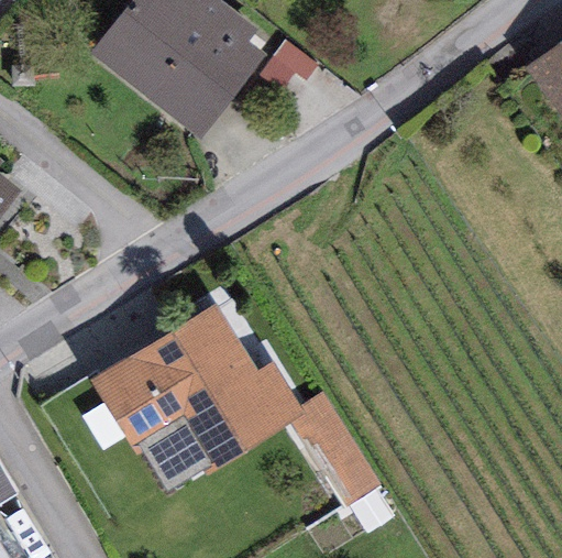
[(131,0),(90,54),(195,134),(201,139),(267,54),(248,39),(256,28),(220,0),(131,0)]
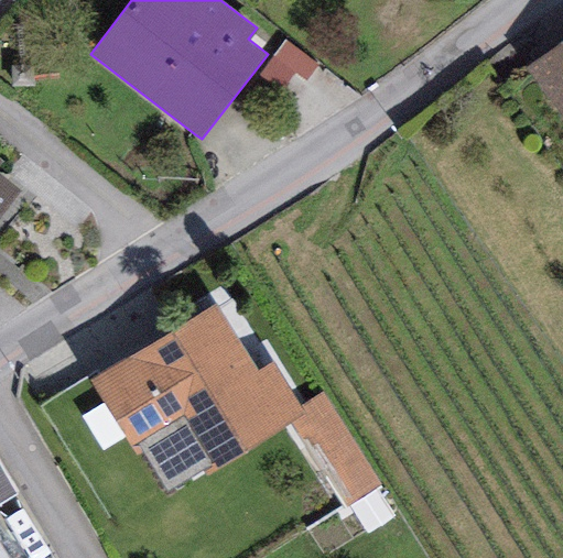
[(562,39),(522,73),(562,122),(562,39)]
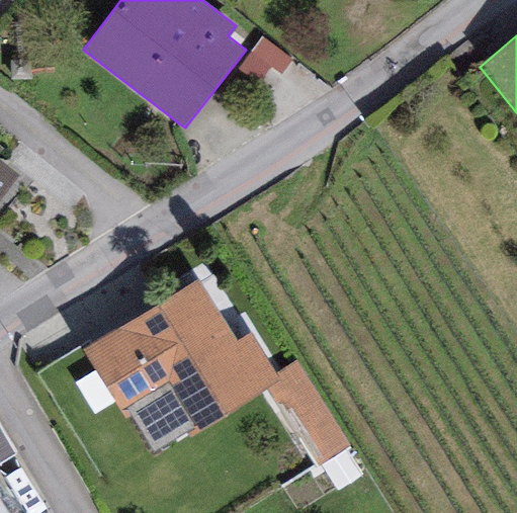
[(0,147),(1,146),(0,145),(0,197),(19,174),(0,159),(0,147)]
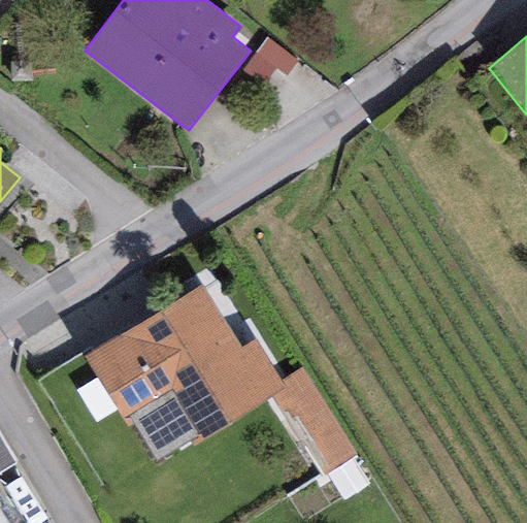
[(203,286),(86,356),(128,427),(135,423),(157,459),(190,439),(194,447),(276,397),(286,391),(277,378),(256,340),(241,349),(203,286)]
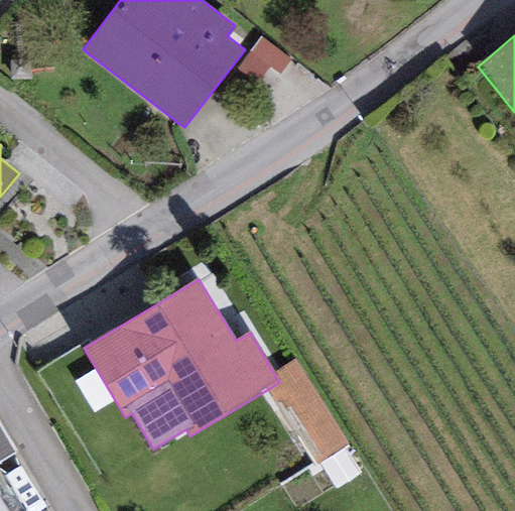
[(296,355),(271,369),(279,382),(270,388),(320,463),(349,441),(296,355)]
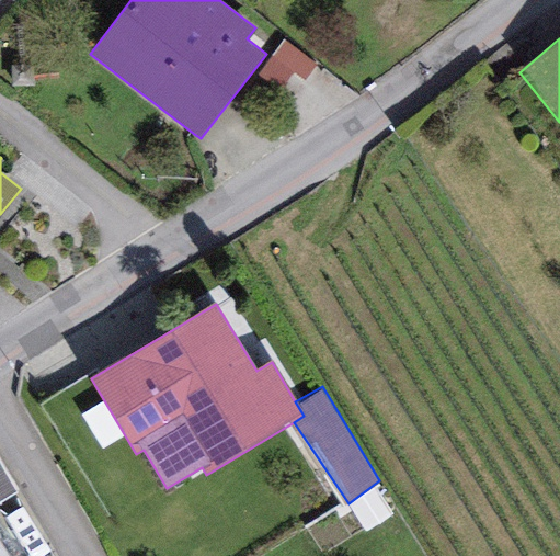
[(0,500),(18,489),(0,461),(0,555),(11,555),(0,537),(0,500)]
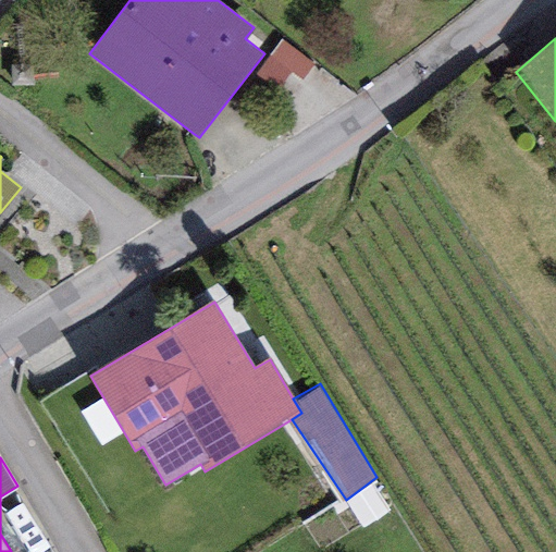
All buildings are outlined.
